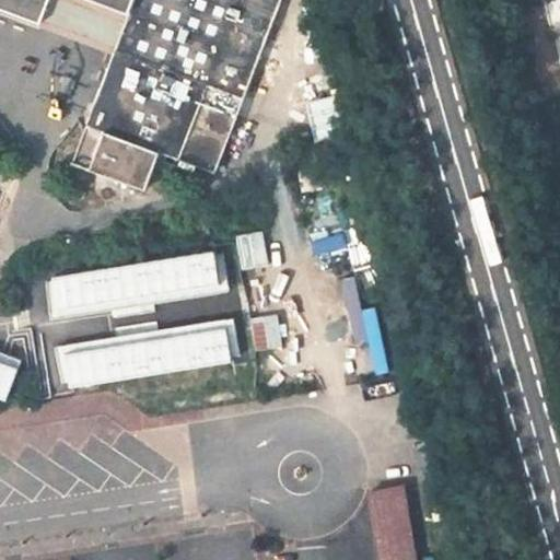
[(0,0),(0,7),(42,22),(49,0),(92,0),(129,14),(114,54),(82,137),(83,142),(85,150),(88,152),(90,159),(86,167),(147,189),(160,152),(217,172),(281,0),(0,0)]
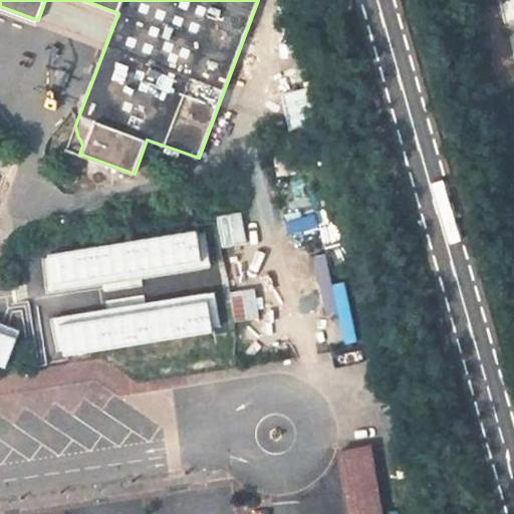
[(45,0),(38,20),(36,24),(104,49),(118,13),(84,0),(45,0)]
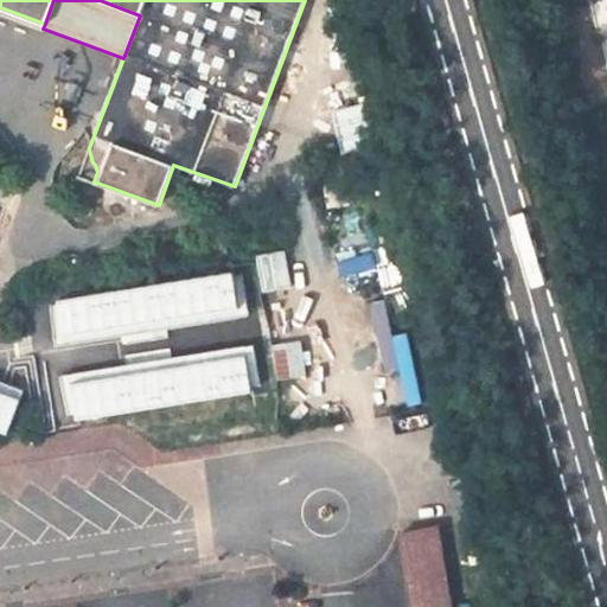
[(90,154),(89,148),(80,177),(94,181),(97,172),(95,165),(93,163),(90,154)]
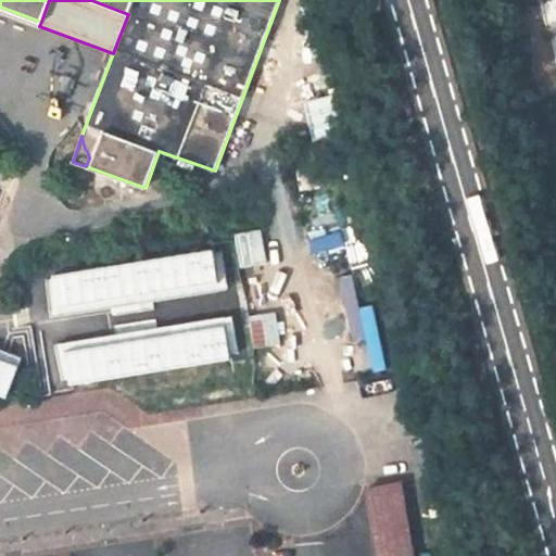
[(331,184),(327,165),(294,172),(299,191),(331,184)]
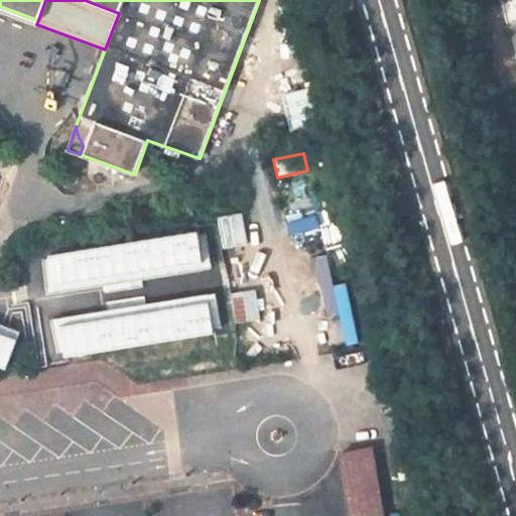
[(352,515),(383,515),(371,447),(341,453),(352,515)]
